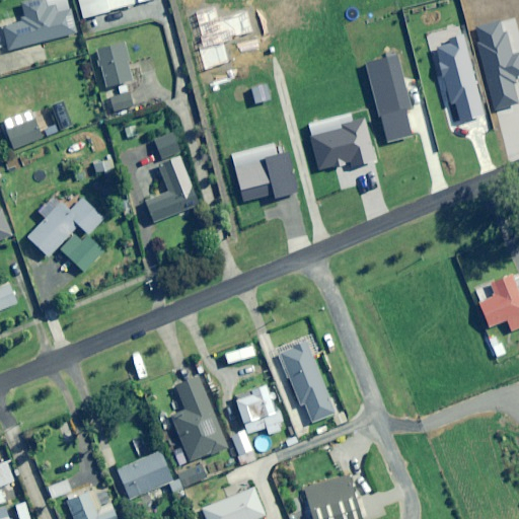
[(66,0),(39,0),(20,5),(25,21),(0,27),(6,51),(75,33),(66,0)]
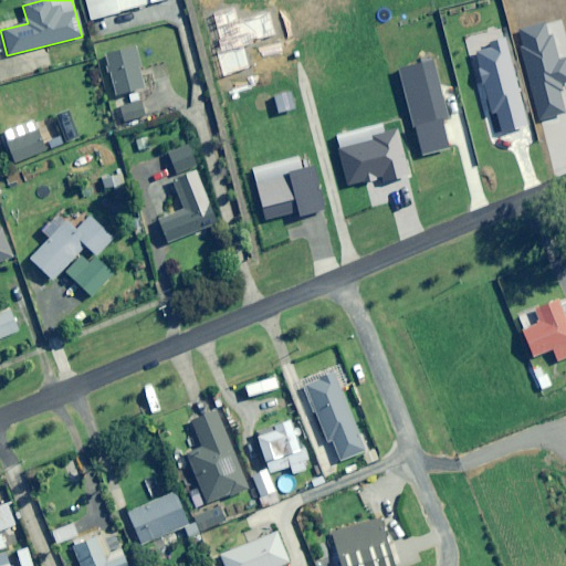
[(84,0),(91,22),(167,0),(84,0)]
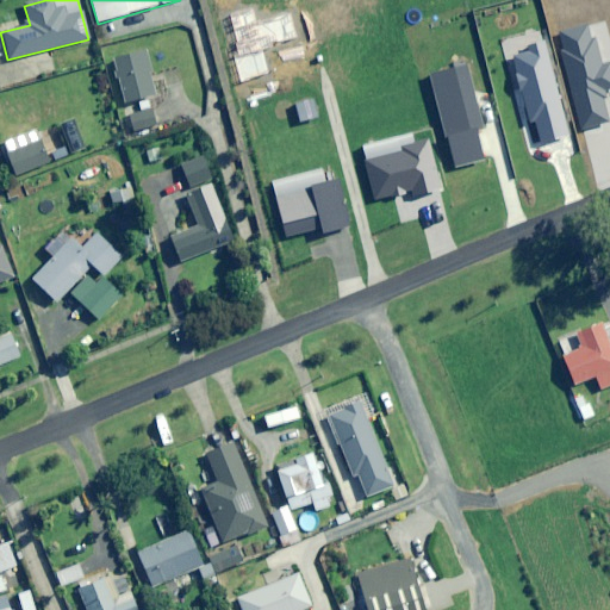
[(153,97),(144,53),(114,58),(123,103),(153,97)]
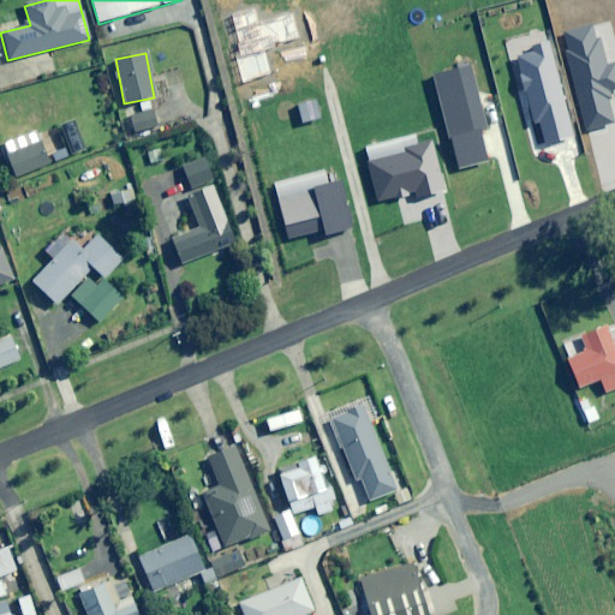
[(156,126),(151,111),(130,118),(133,133),(156,126)]
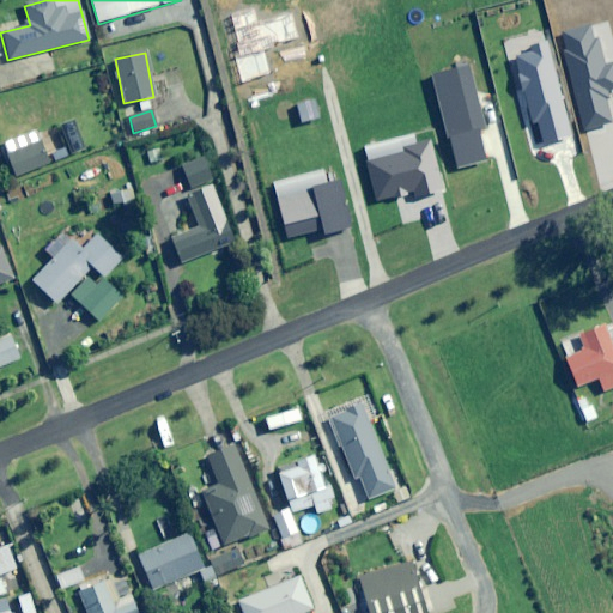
[(47,164),(38,143),(7,156),(16,177),(47,164)]
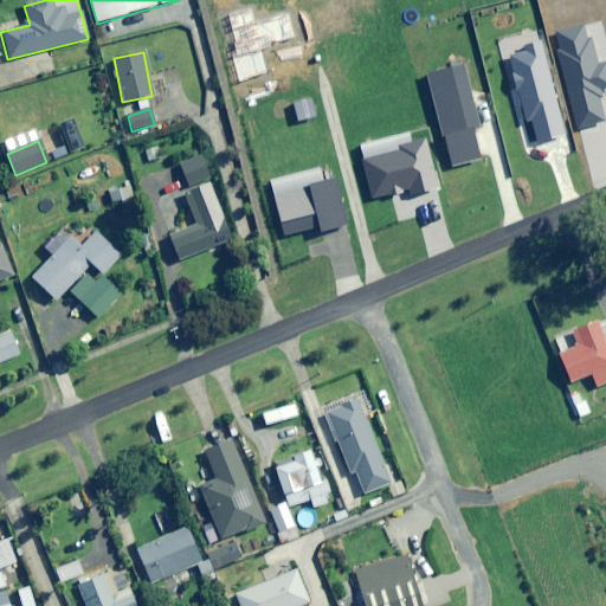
[(47,150),(52,162),(70,154),(65,143),(47,150)]
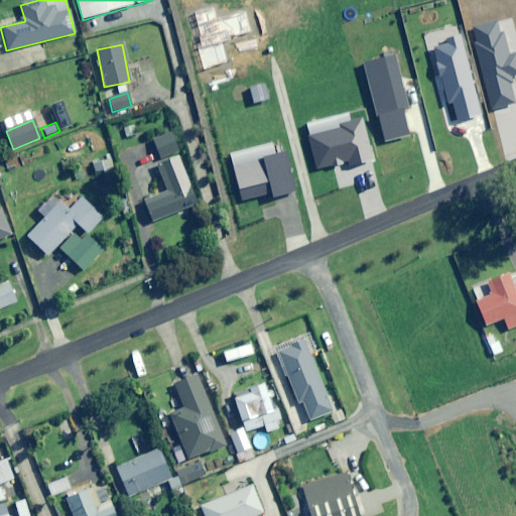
[(122,126),(125,138),(138,135),(135,122),(122,126)]
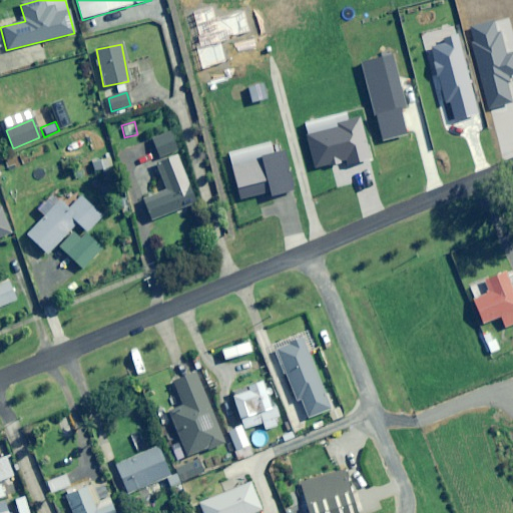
[(179,149),(171,131),(151,139),(158,158),(179,149)]
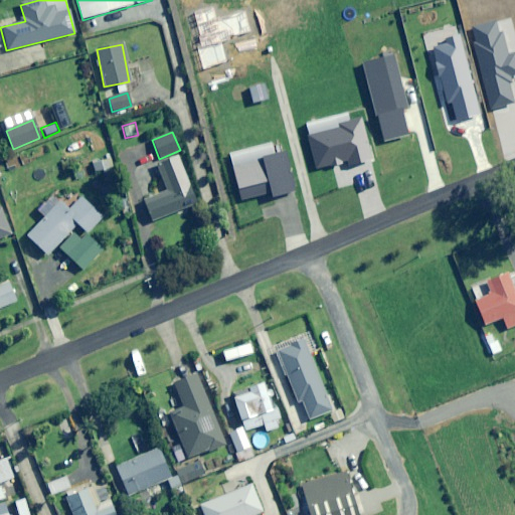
[(19,156),(23,167),(38,161),(34,151),(19,156)]
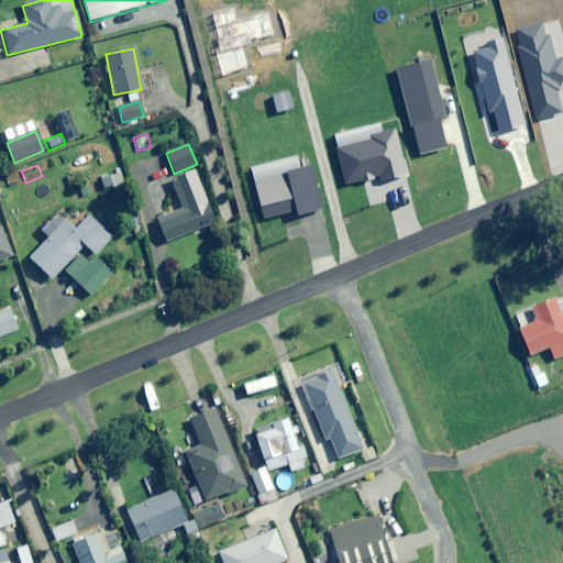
[(214,223),(194,172),(170,180),(183,209),(156,219),(166,242),(214,223)]
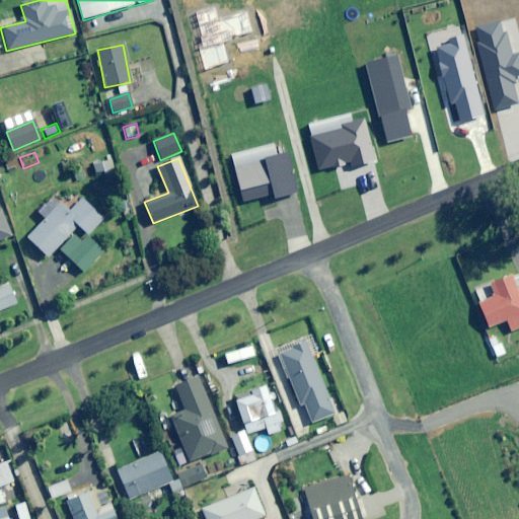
[(209,182),(204,165),(194,168),(199,186),(209,182)]
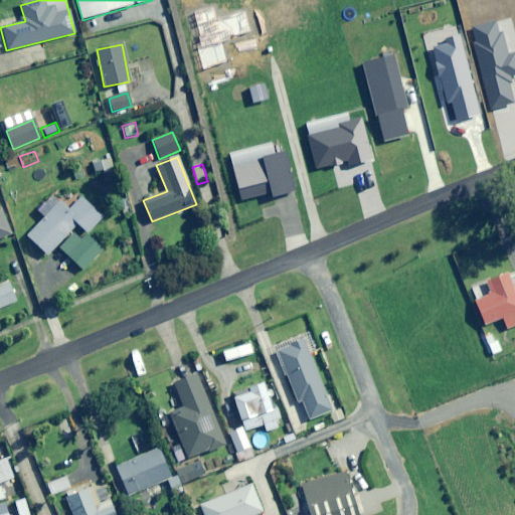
[(103,217),(81,197),(68,210),(60,202),(27,236),(47,255),(77,224),(87,233),(103,217)]
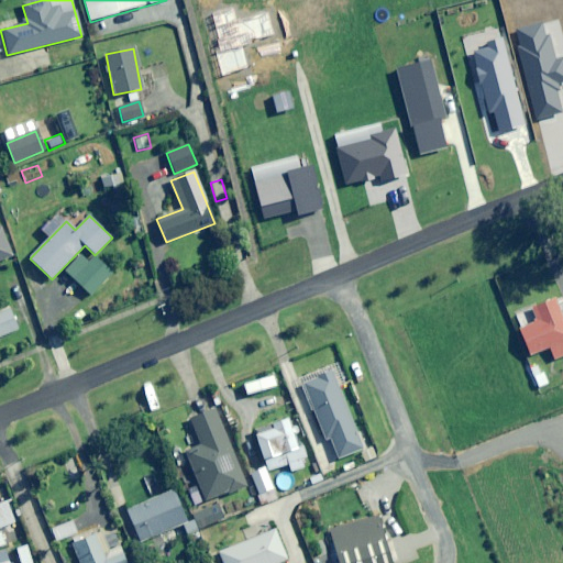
[(0,262),(12,257),(0,228),(0,227),(0,262)]
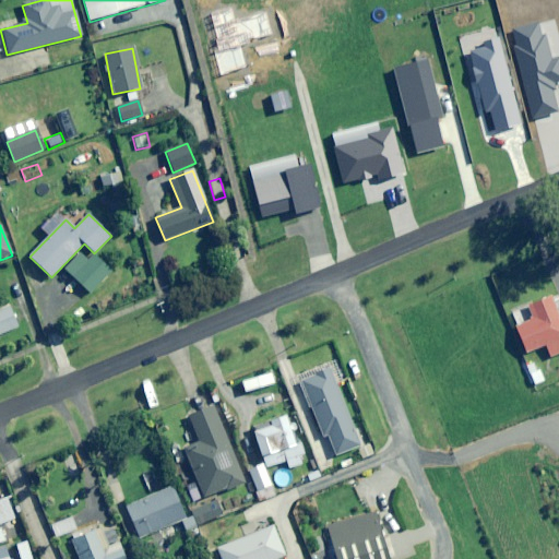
[(0,334),(18,328),(10,307),(0,310),(0,334)]
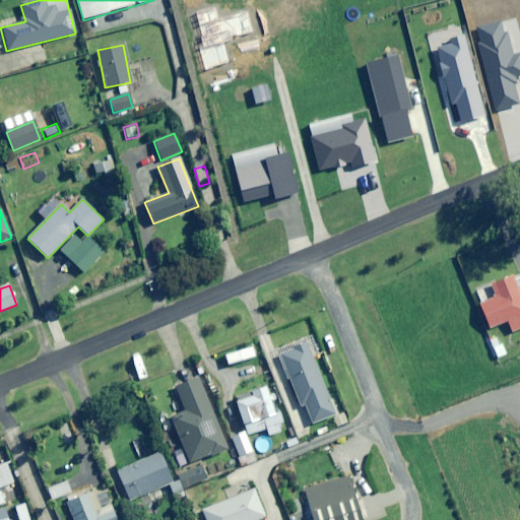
[(519,329),(519,300),(515,288),(478,304),(489,329),(507,321),(512,333),(519,329)]
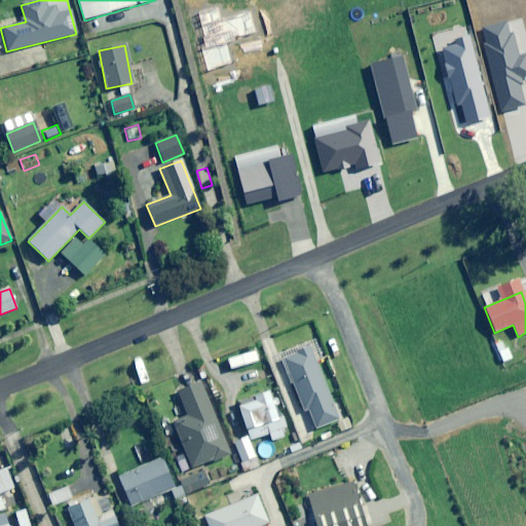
[(314,429),(339,420),(315,360),(321,359),(315,346),(283,360),(304,413),(307,411),(314,429)]
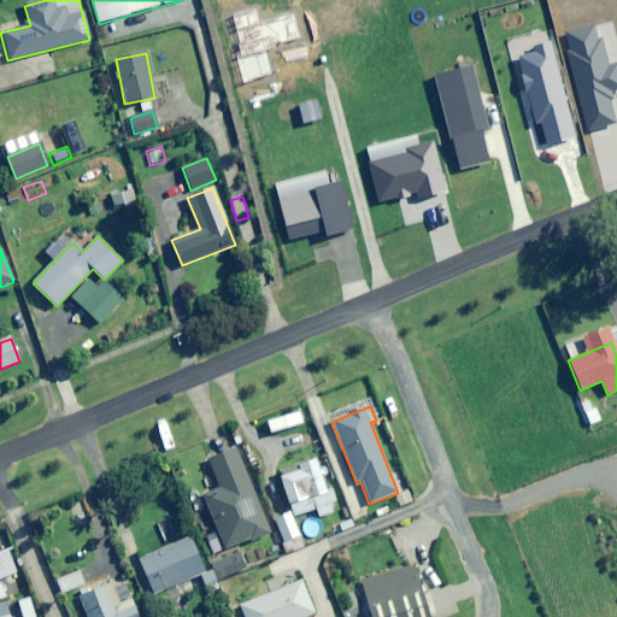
[(268,533),(235,448),(209,459),(221,489),(203,495),(224,551),(268,533)]
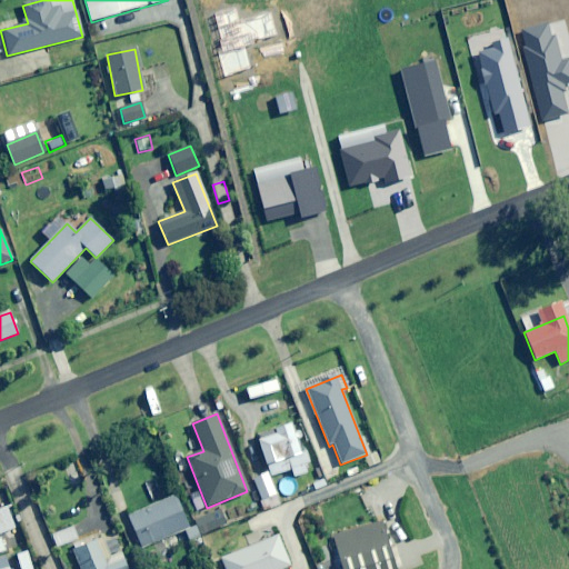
[(301,452),(292,423),(257,435),(270,476),(292,469),(295,477),(308,472),(306,463),(310,461),(307,451),(301,452)]
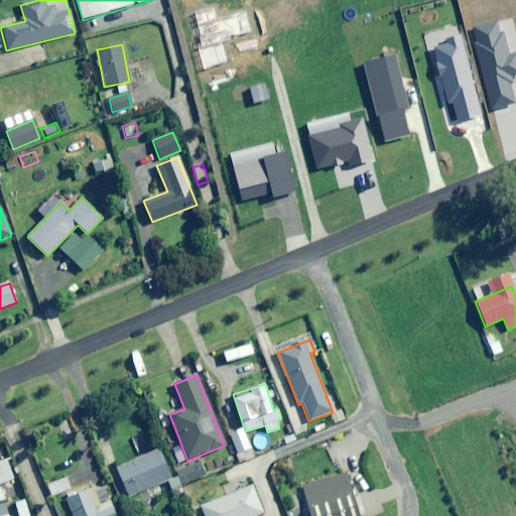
[(250,448),(243,429),(230,433),(236,454),(250,448)]
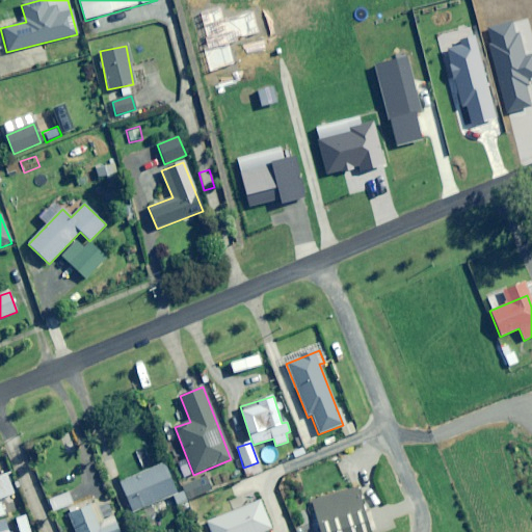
[(176,495),(163,463),(120,482),(132,513),(176,495)]
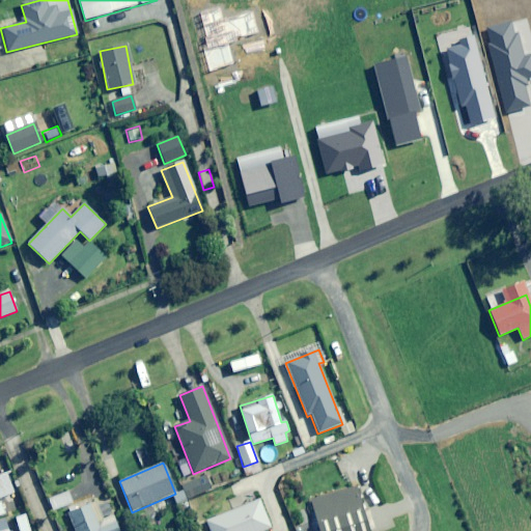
[(0,498),(14,493),(6,474),(0,476),(0,498)]
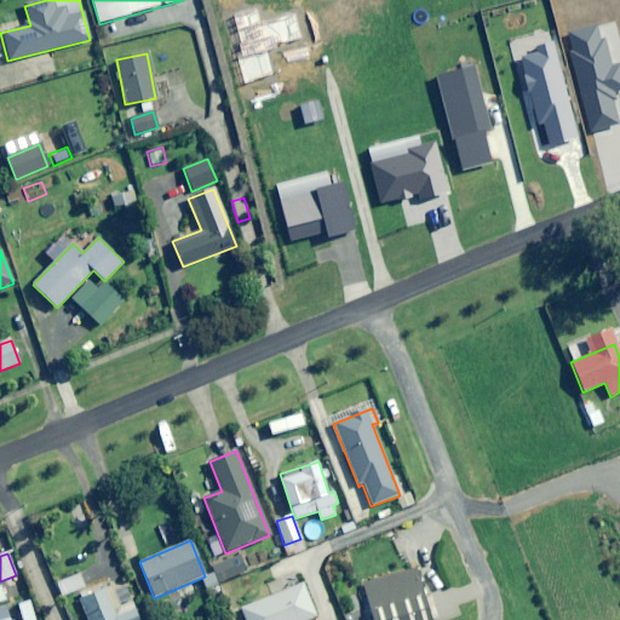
[(213,574),(219,586),(247,574),(239,554),(210,566),(213,574)]
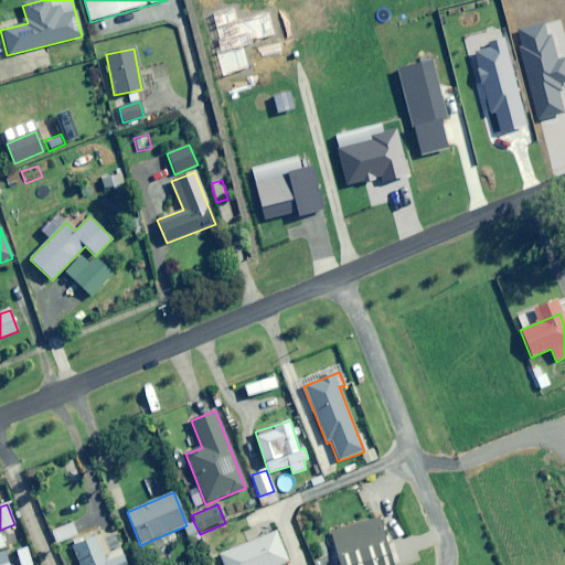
[(392,564),(379,519),(329,533),(338,564),(392,564)]
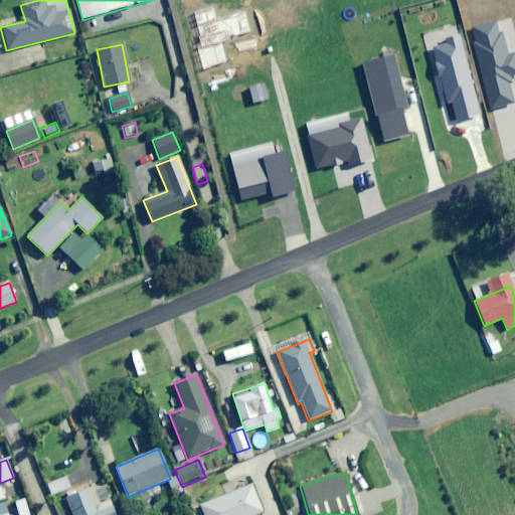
[(69,488),(65,477),(46,485),(51,496),(69,488)]
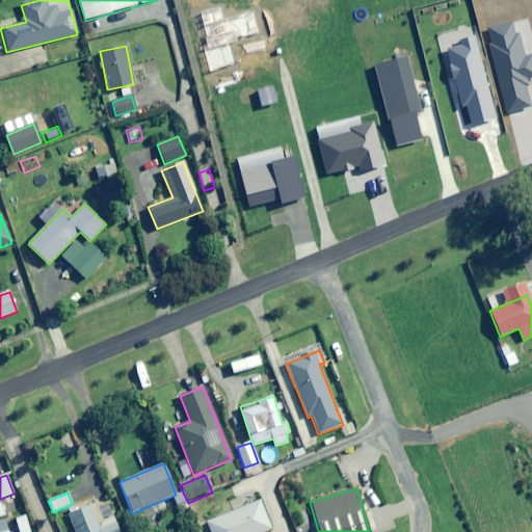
[(263,531),(270,530),(259,502),(207,523),(210,531),(263,531)]
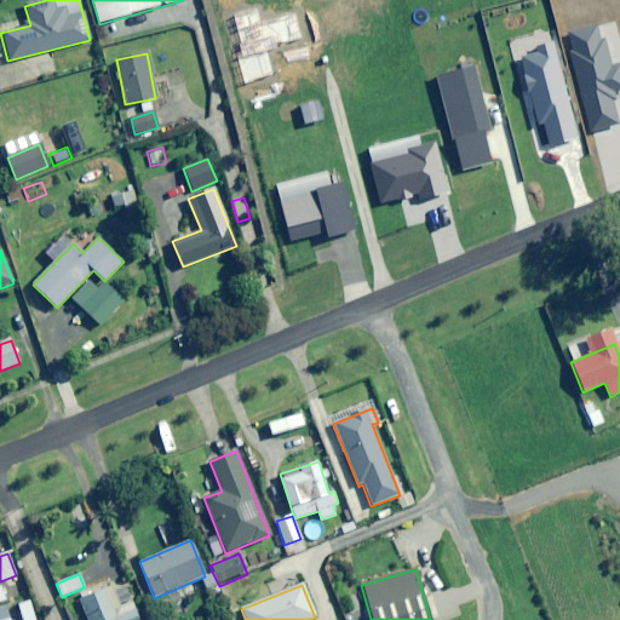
[(118,618),(107,589),(79,600),(86,619),(139,619),(137,609),(118,618)]
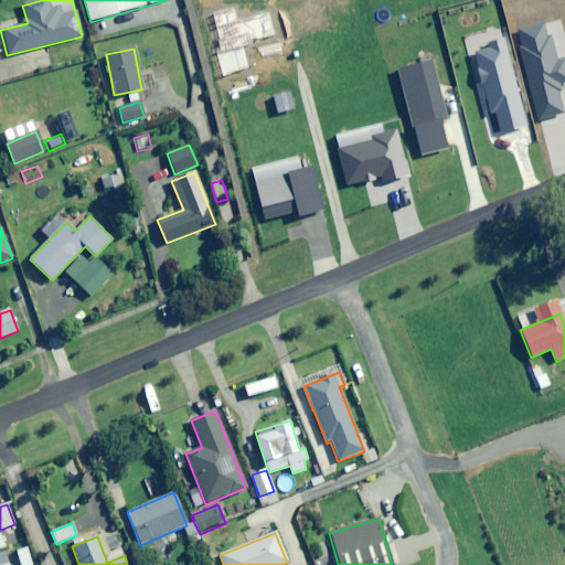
[(170,555),(166,544),(155,548),(159,560),(170,555)]
